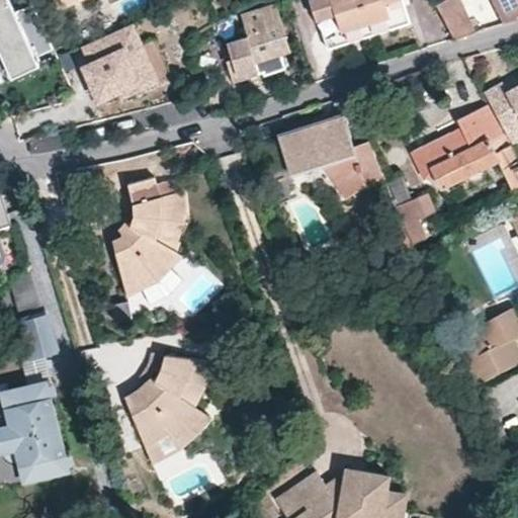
[(51,54),(32,11),(19,17),(12,0),(0,0),(0,40),(16,79),(42,68),(38,59),(51,54)]
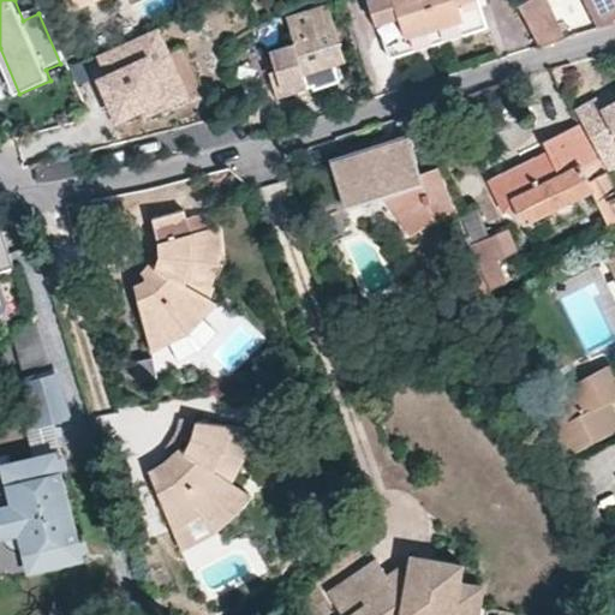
[(369,0),(375,21),(378,21),(384,18),(387,25),(381,29),(389,57),(402,52),(410,31),(427,28),(430,43),(445,39),(441,25),(459,19),(473,30),(485,28),(477,0),(369,0)]
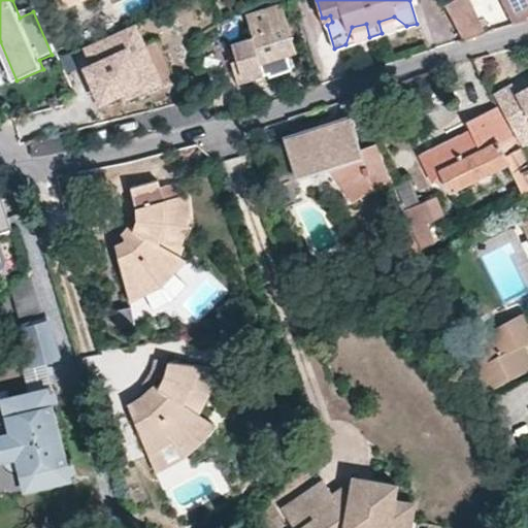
[(465,0),(452,0),(444,4),(463,38),(482,33),(474,17),(465,0)]
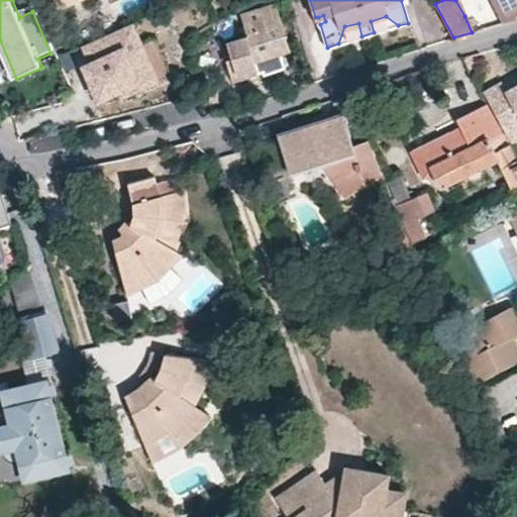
[(516,19),(516,0),(490,0),(502,24),(516,19)]
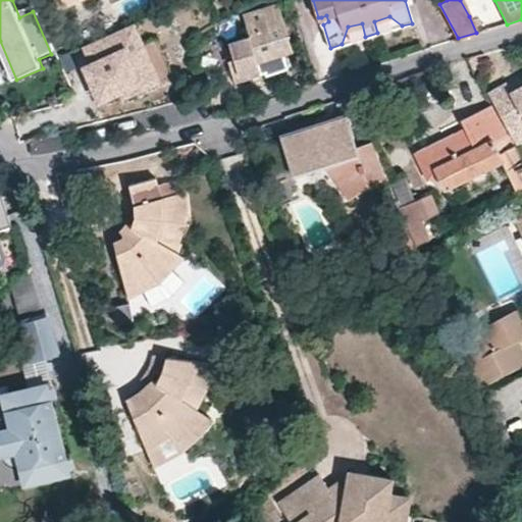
[(291,50),(277,4),(242,14),(249,37),(228,43),(232,58),(225,61),(230,76),(256,68),(254,61),(290,50),(291,50)]
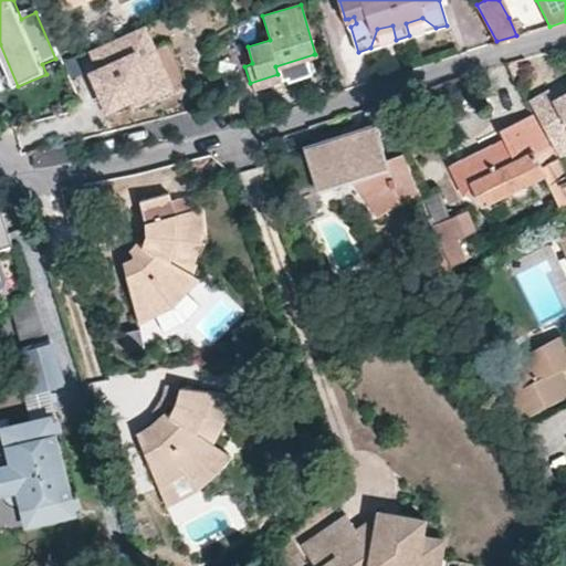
[(436,28),(422,18),(406,23),(409,35),(436,28)]
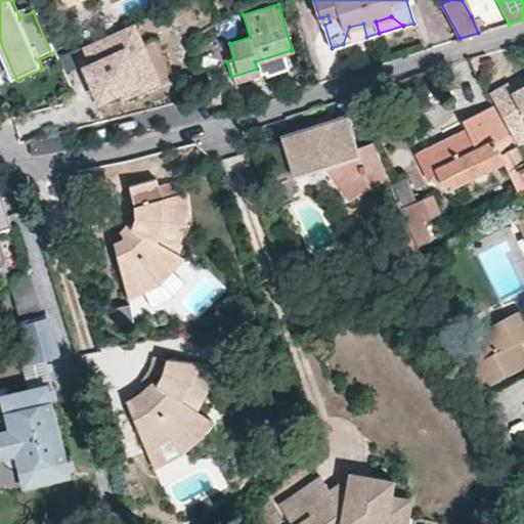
[(155,72),(133,24),(91,43),(100,63),(89,69),(100,96),(155,72)]
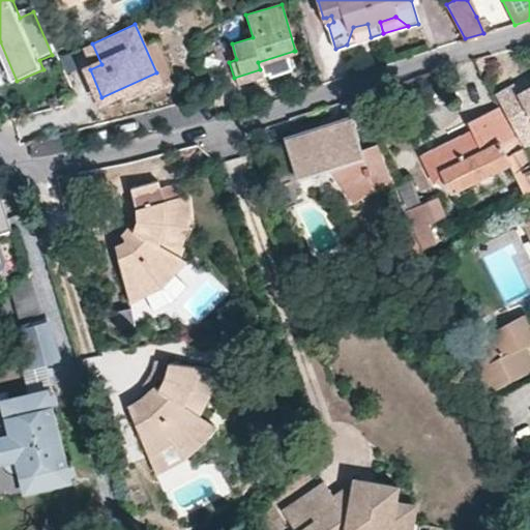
[(371,37),(367,24),(353,27),(347,45),(371,37)]
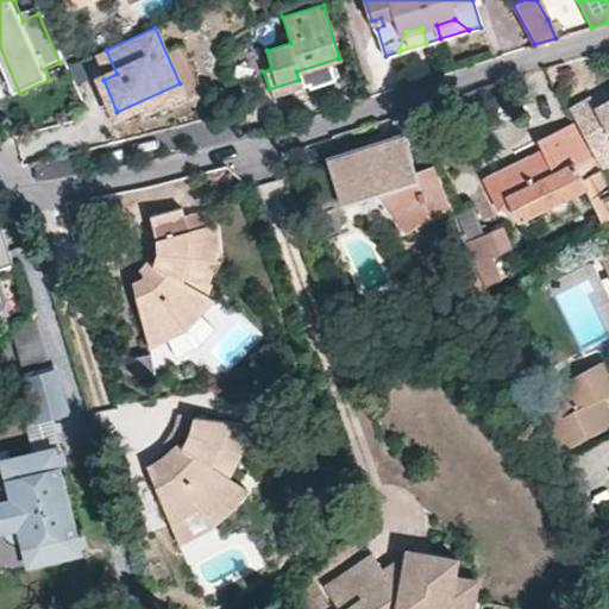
[(270,96),(301,87),(299,80),(269,89),(270,96)]
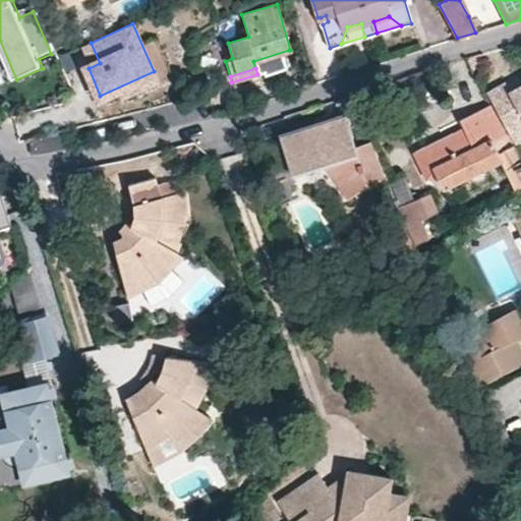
[(520,136),(520,88),(509,94),(504,85),(486,94),(491,105),(513,141),(520,136)]
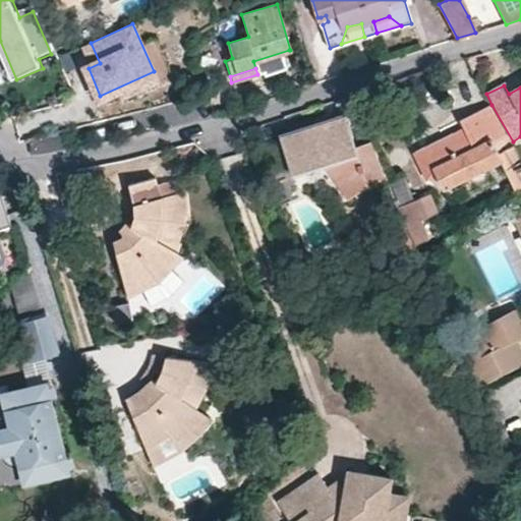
[(486,173),(486,169),(500,163),(514,192),(520,188),(520,156),(513,141),(491,105),(460,121),(464,131),(414,155),(425,180),(437,175),(443,188),(468,176),(471,181),(473,183),(477,184),(480,184),(483,182),(485,180),(486,177),(486,173)]
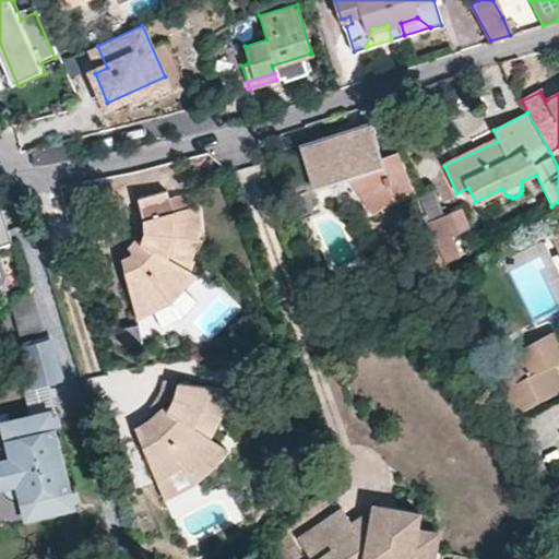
[(330,176),(332,183),(348,177),(361,195),(360,198),(373,215),(394,202),(392,197),(414,189),(399,150),(379,158),(368,126),(299,147),(311,181),(330,176)]
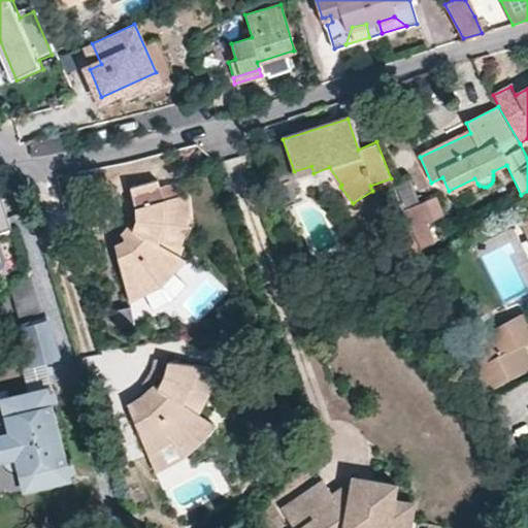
[(314,173),(311,166),(294,171),(296,178),(314,173)]
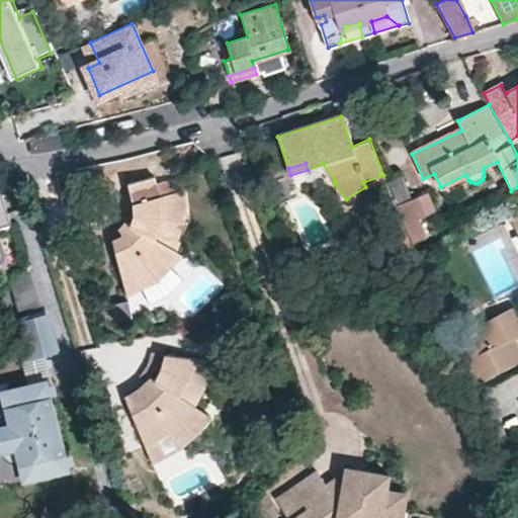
[(401,174),(387,179),(414,245),(427,237),(420,219),(433,212),(426,194),(411,200),(401,174)]
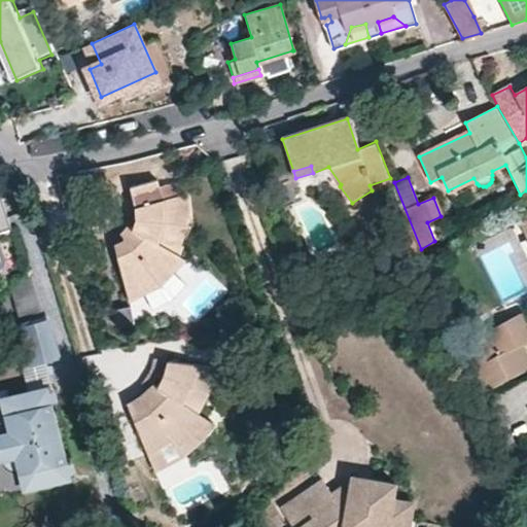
[(370,185),(372,190),(392,182),(390,178),(370,185)]
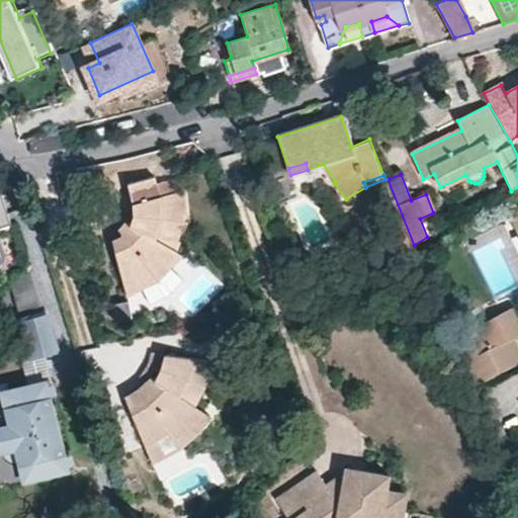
[(0,227),(9,224),(1,194),(0,193),(0,227)]
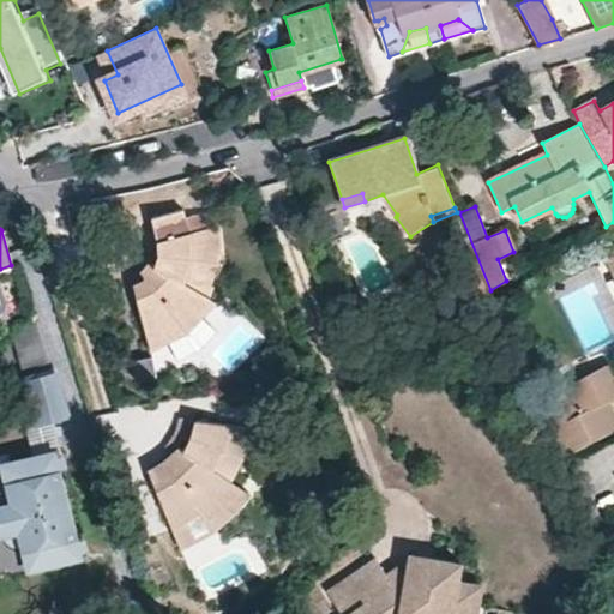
[(142,276),(155,292),(137,300),(149,349),(188,331),(215,301),(209,294),(218,263),(215,229),(162,241),(158,269),(151,264),(142,276)]
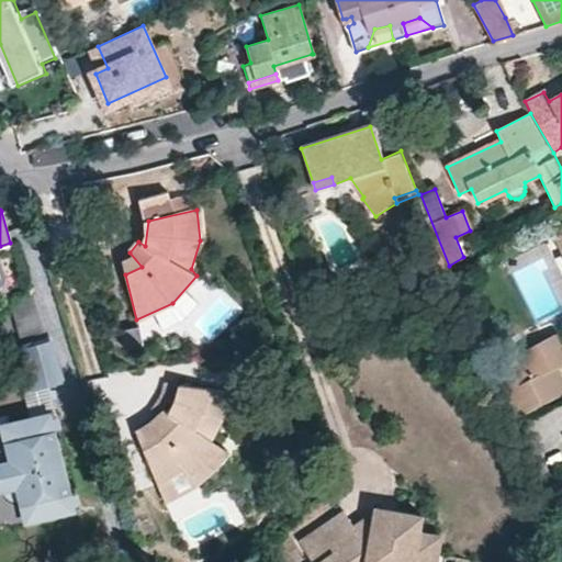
[(197,276),(172,303),(136,319),(139,329),(175,313),(203,282),(197,276)]
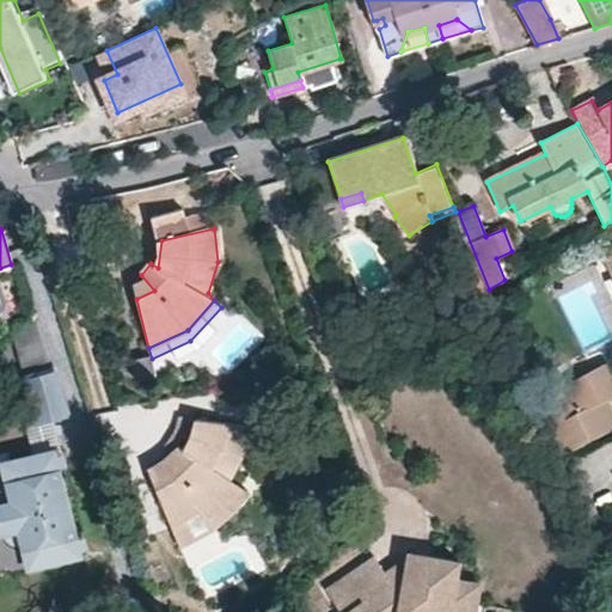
[(37,324),(12,331),(20,365),(47,357),(37,324)]
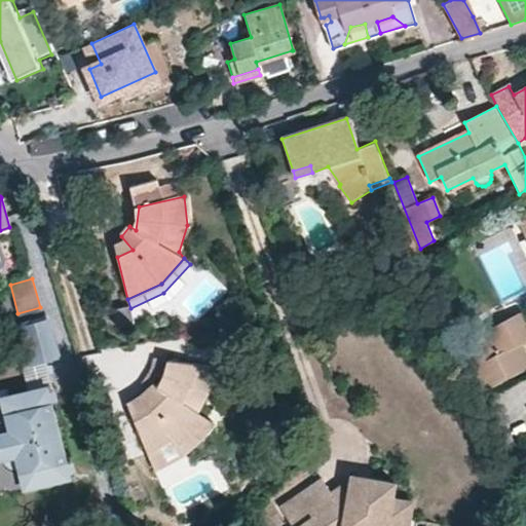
[(525,337),(525,307),(525,306),(484,327),(490,340),(465,352),(483,388),(525,366),(525,358),(518,341),(525,337)]
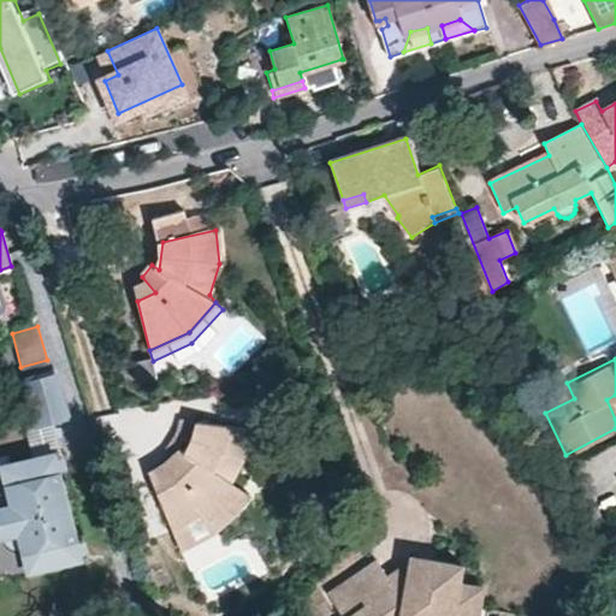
[(55,461),(81,454),(57,371),(27,378),(40,426),(31,428),(40,461),(55,458),(55,461)]
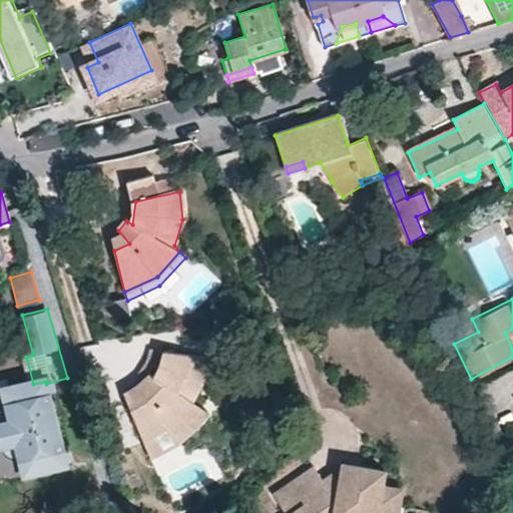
[(164,352),(148,349),(145,362),(138,374),(145,379),(150,382),(160,367),(164,352)]
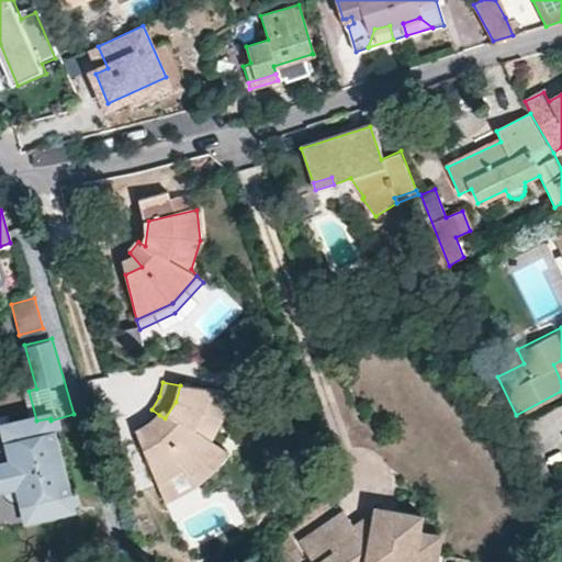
[(218,447),(209,439),(220,419),(225,400),(227,393),(180,385),(176,402),(165,418),(159,415),(136,433),(158,486),(184,476),(205,463),(213,456),(218,447)]
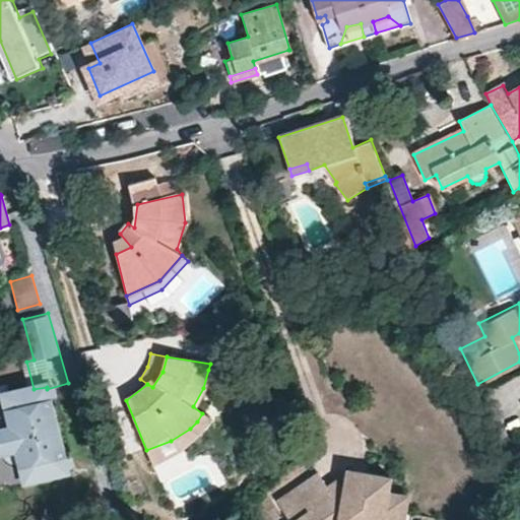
[(65,473),(58,437),(64,436),(59,417),(54,418),(50,401),(3,412),(0,414),(0,445),(1,455),(4,460),(7,462),(11,463),(20,462),(24,481),(65,473)]
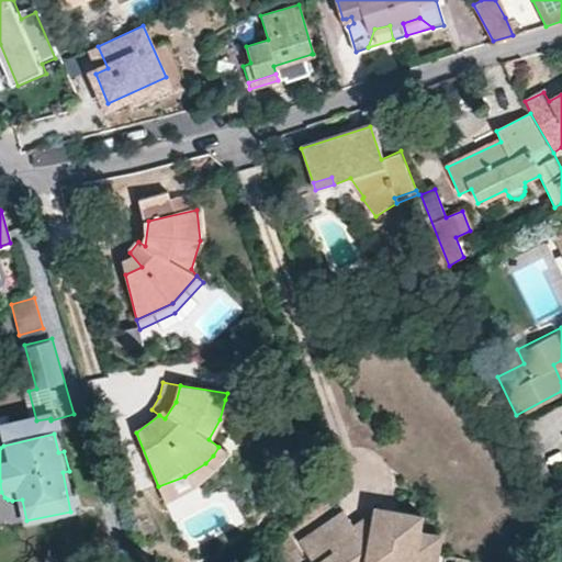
[(213,456),(205,463),(184,476),(158,486),(163,502),(193,486),(210,473),(226,452),(218,447),(213,456)]
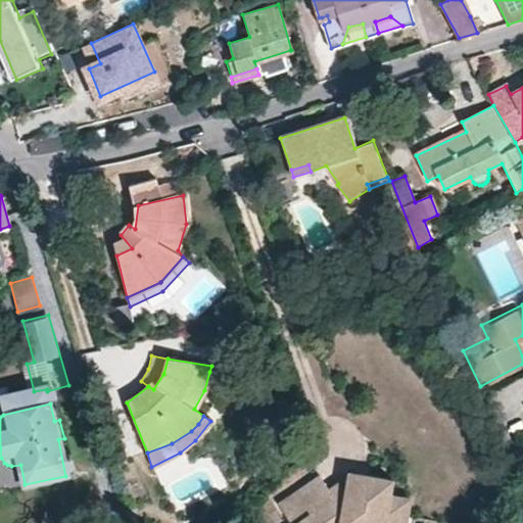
[(113,463),(127,459),(123,444),(109,448),(113,463)]
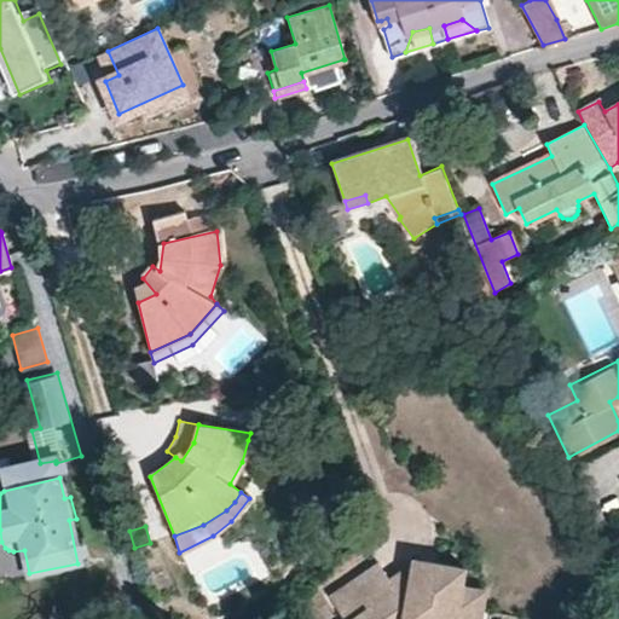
[(412,559),(409,574),(393,586),(379,565),(330,597),(343,618),(429,618),(431,615),(450,618),(479,618),(481,612),(485,591),(462,588),(464,568),(412,559)]
